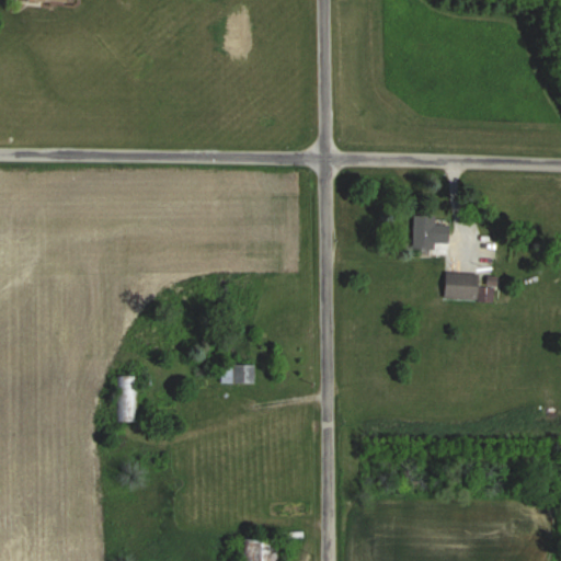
[(435,215),(414,214),(413,249),(435,249),(435,215)]
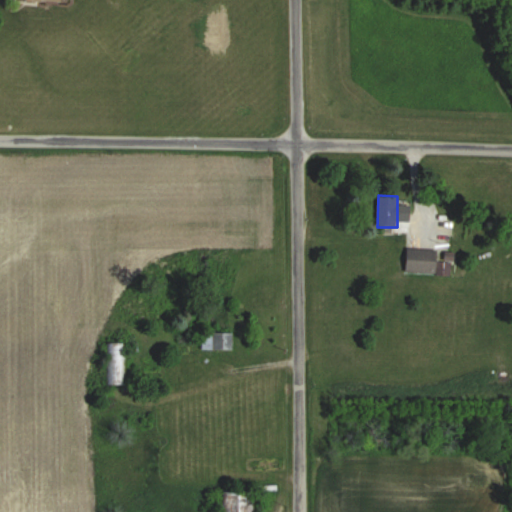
[(450,273),(451,261),(436,261),(436,249),(406,248),(405,272),(450,273)]
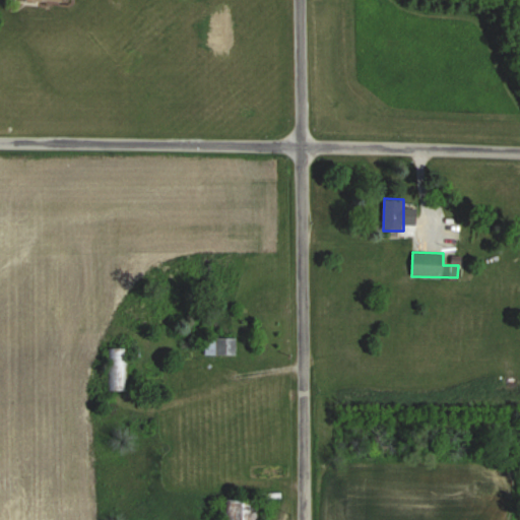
[(205,354),(236,354),(236,338),(205,338),(205,354)]
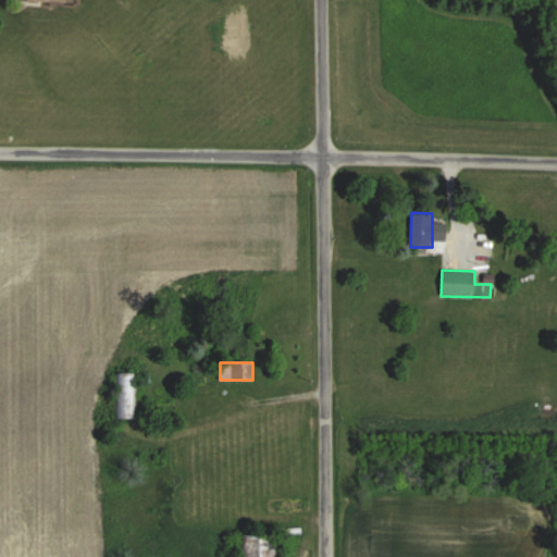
[(116,419),(137,419),(137,373),(116,373),(116,419)]
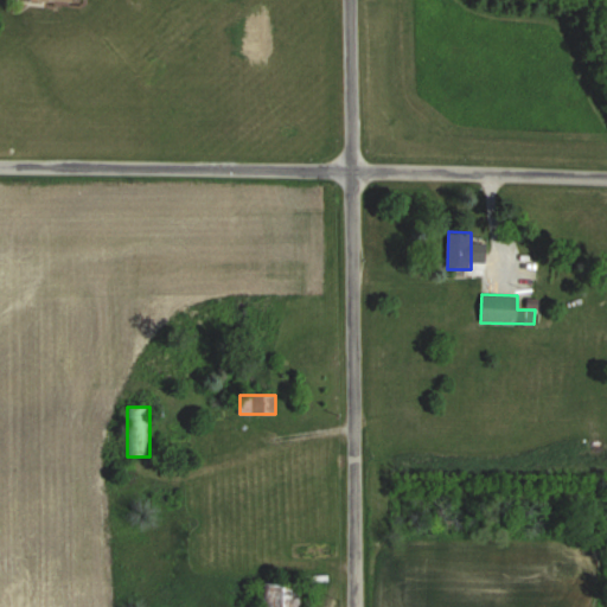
[(301,606),(301,583),(262,583),(261,606),(301,606)]
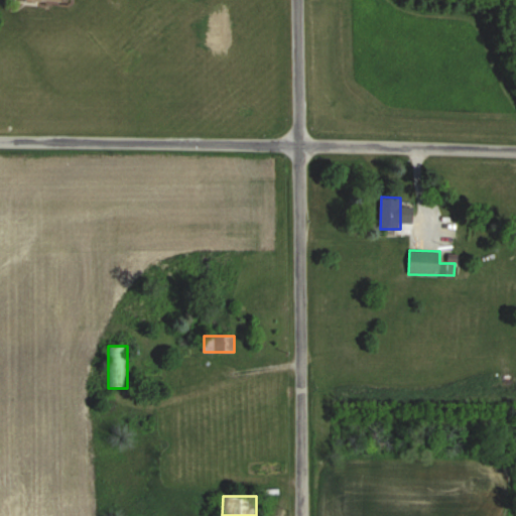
All buildings are outlined.
